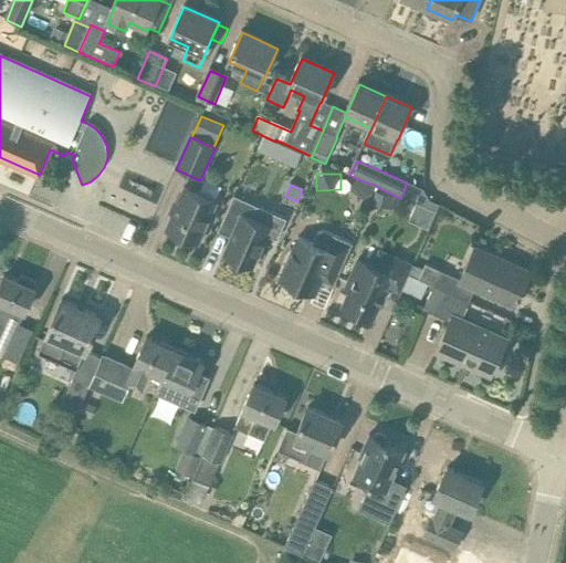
[(198,246),(217,204),(185,189),(166,231),(198,246)]
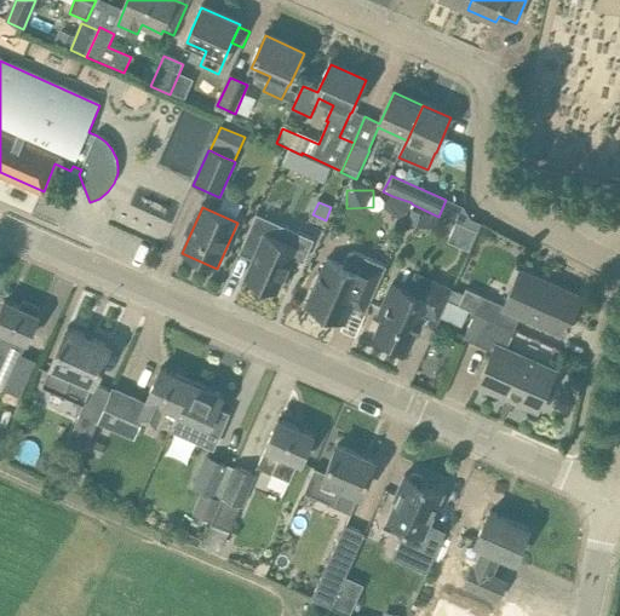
[(314,241),(257,216),(244,246),(258,252),(245,281),(277,294),(293,259),(304,264),(314,241)]
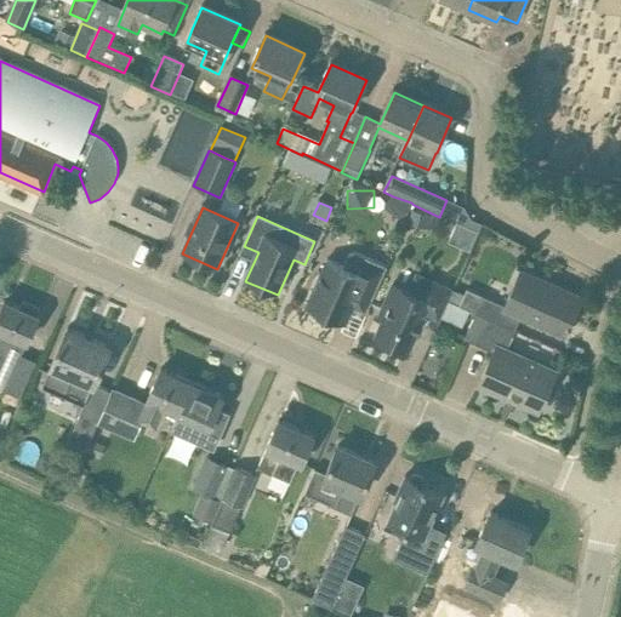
[(462,223),(454,240),(473,249),(482,232),(462,223)]
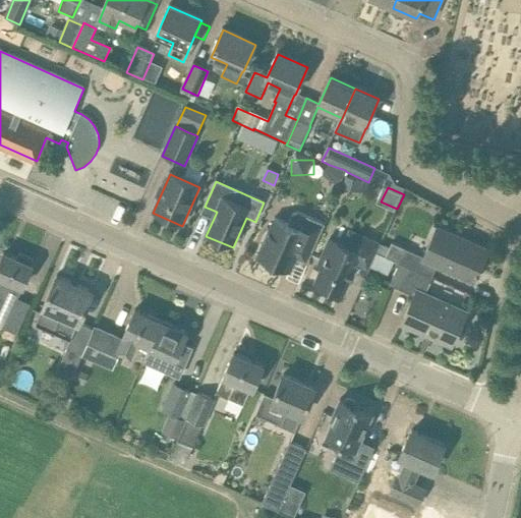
[(289,273),(295,259),(306,264),(306,265),(307,266),(325,226),(298,214),(291,217),(288,225),(275,220),(257,259),(266,263),(266,265),(268,268),(272,270),(275,271),(280,271),(280,269),(289,273)]
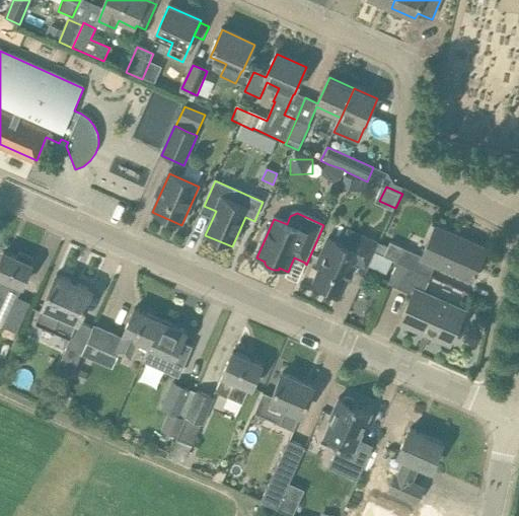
[(388,248),(379,244),(375,253),(398,264),(431,278),(437,265),(472,281),(475,275),(476,276),(478,273),(476,272),(487,250),(436,228),(423,258),(390,243),(388,248)]
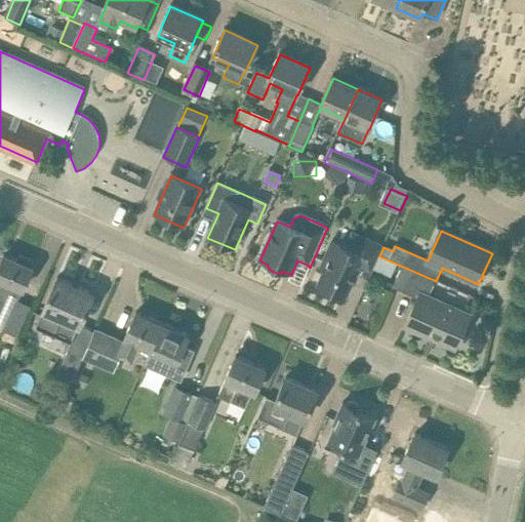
[(379,256),(384,247),(353,234),(347,247),(333,241),(321,270),(324,272),(318,286),(346,298),(359,268),(372,274),(379,256)]
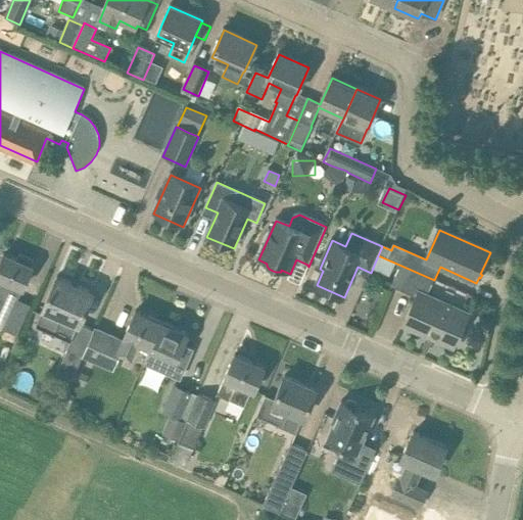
[(4,255),(0,264),(0,315),(7,299),(6,299),(8,294),(18,299),(22,289),(24,289),(33,268),(32,268),(34,262),(21,256),(19,262),(4,255)]
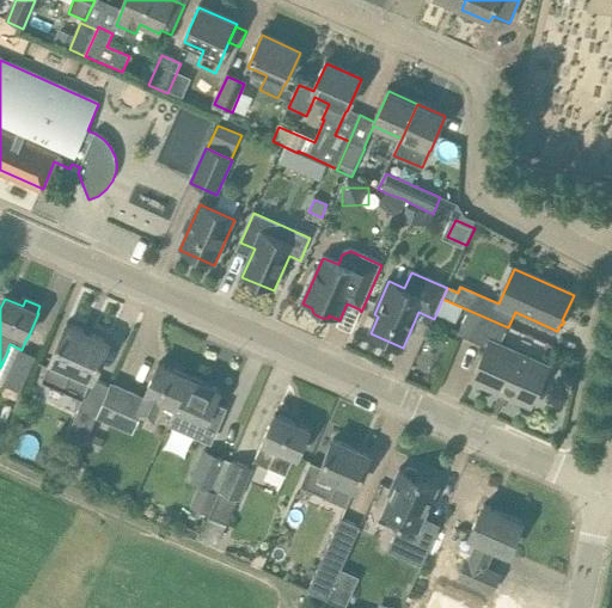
[(508,327),(470,311),(459,336),(483,347),(485,343),(489,344),(475,378),(513,394),(510,398),(531,407),(549,368),(500,345),(508,327)]
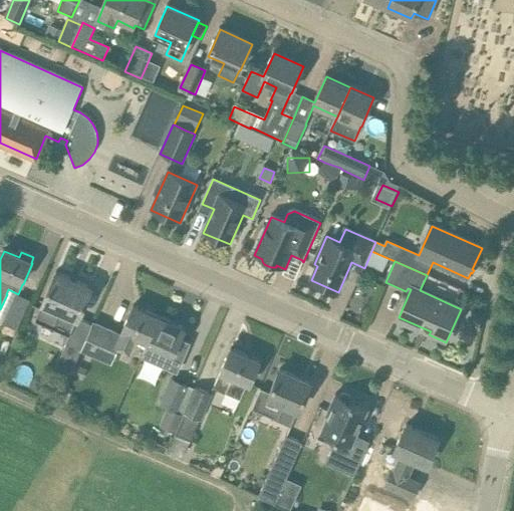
[(56,273),(48,292),(43,304),(36,321),(70,336),(77,319),(78,320),(92,289),(56,273)]
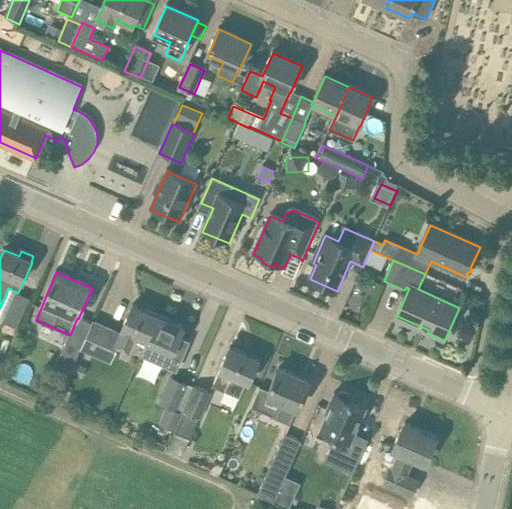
[(15,294),(2,322),(16,328),(29,301),(15,294)]
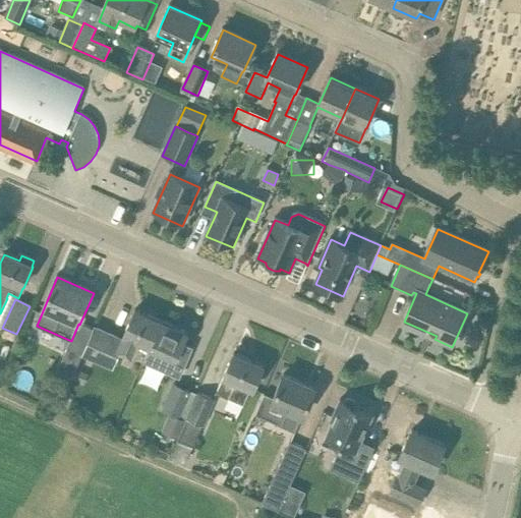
[(152,348),(163,323),(135,311),(122,341),(95,329),(83,354),(112,367),(119,351),(131,357),(137,342),(152,348)]
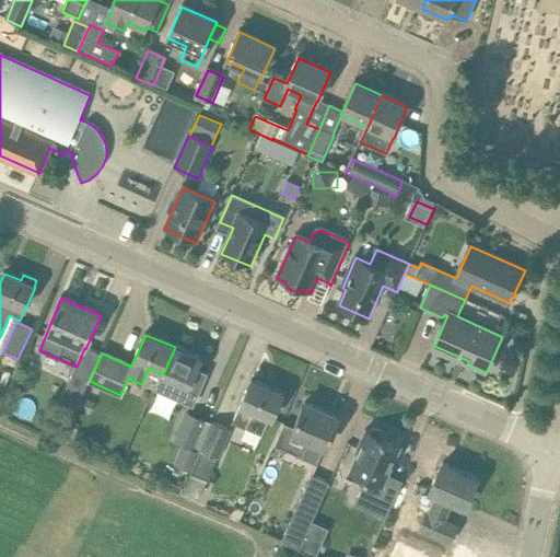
[(201,359),(175,347),(163,374),(158,387),(194,403),(207,374),(197,370),(201,359)]
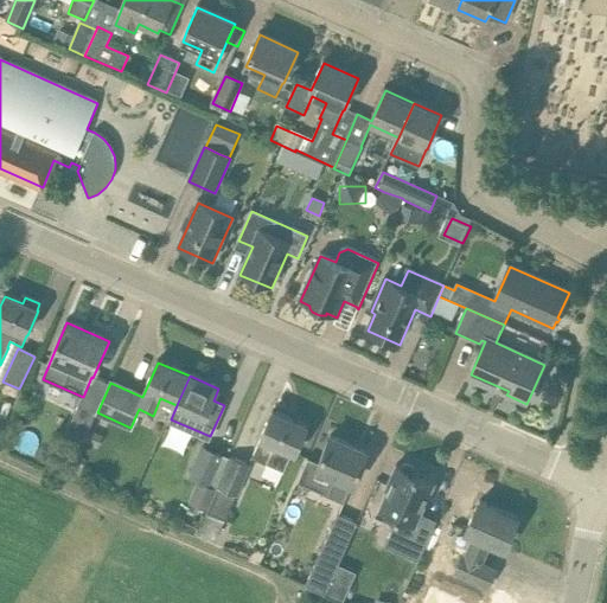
[(80,405),(68,434),(83,441),(96,412),(80,405)]
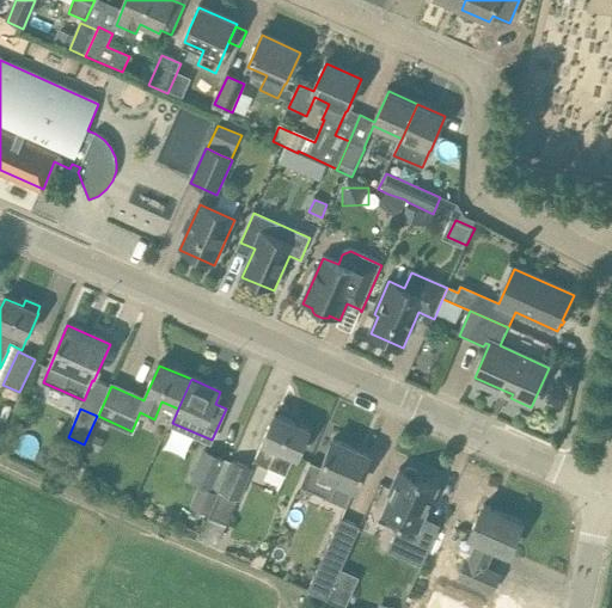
[(275,416),(265,437),(255,462),(286,477),(295,456),(298,459),(310,431),(275,416)]
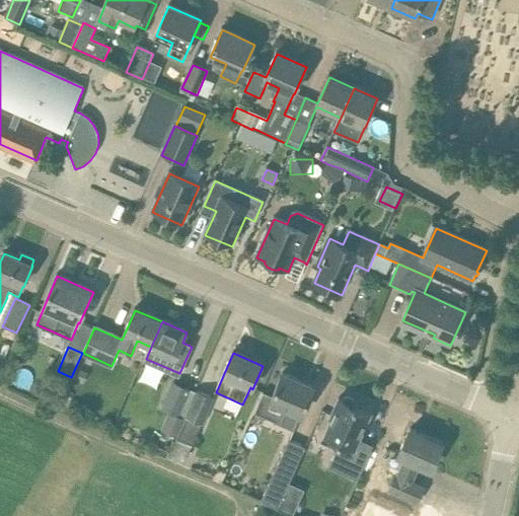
[(283,375),(275,393),(271,401),(286,408),(279,425),(294,432),(302,415),(302,416),(314,388),(283,375)]
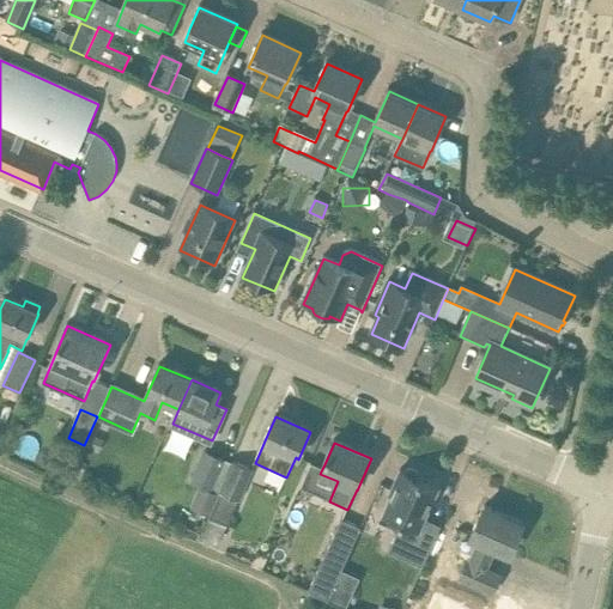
[(224,482),(231,463),(205,452),(190,483),(212,493),(217,479),(224,482)]
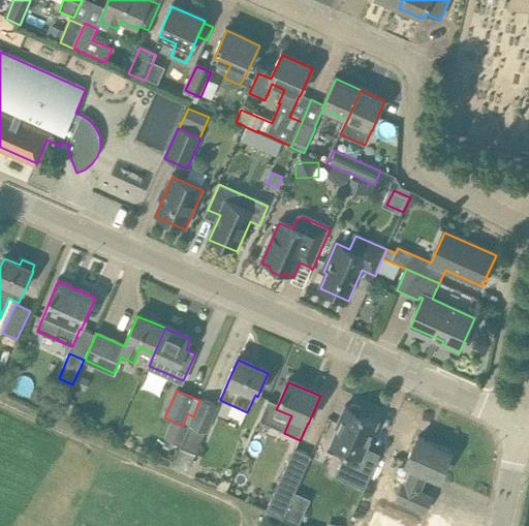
[(199,400),(193,416),(188,427),(189,427),(170,470),(179,473),(181,469),(189,472),(217,407),(199,400)]
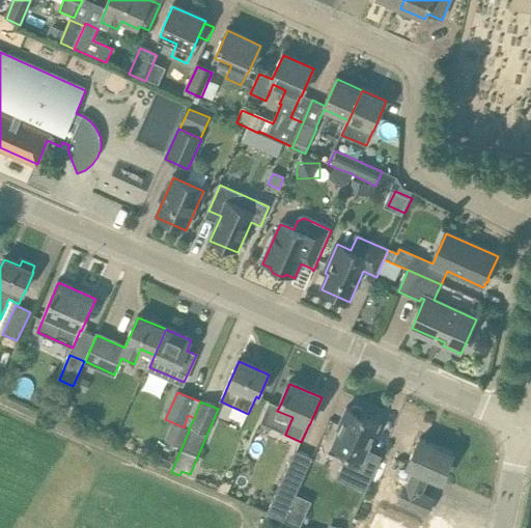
[(353,409),(352,411),(347,409),(338,428),(340,428),(332,447),(347,454),(337,478),(366,492),(380,463),(365,456),(381,423),(363,415),(363,414),(362,411),(356,408),(353,409)]
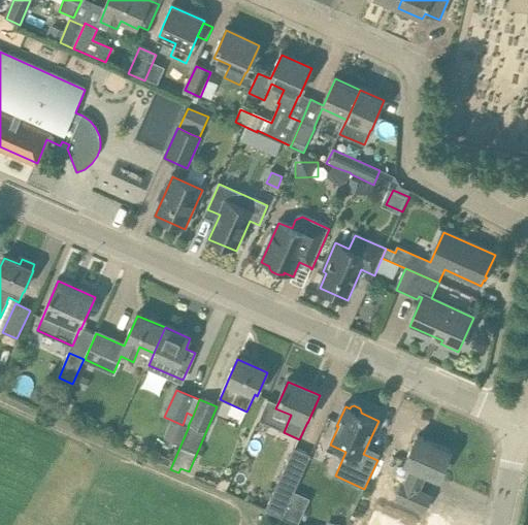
[(418,438),(409,457),(406,464),(414,467),(405,486),(403,486),(397,500),(425,513),(431,498),(419,492),(427,473),(438,479),(451,453),(418,438)]
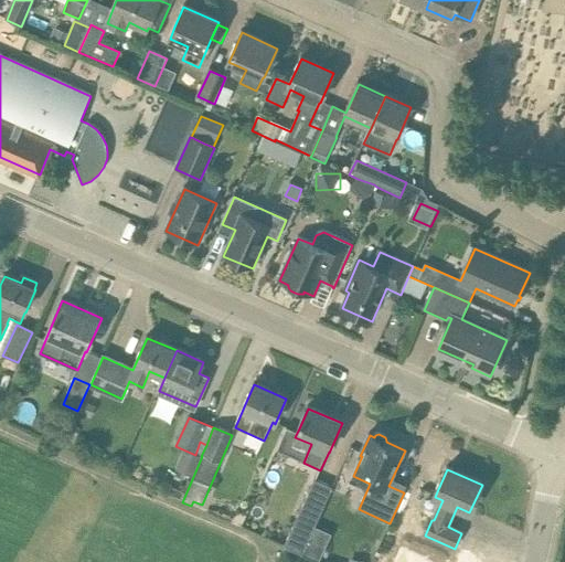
[(333,488),(315,479),(285,548),(302,555),(333,488)]
